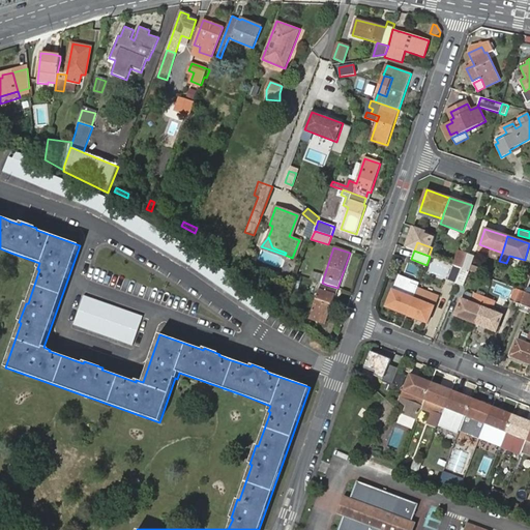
[(453,265),(462,268),(466,254),(459,251),(453,265)]
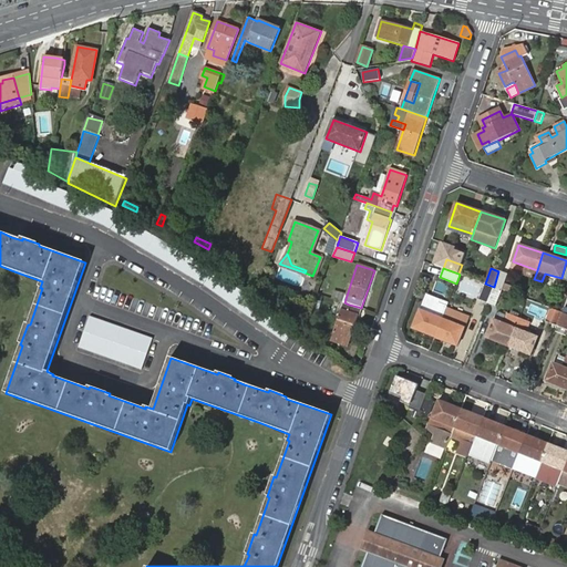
[(502,289),(507,275),(500,271),(494,287),(502,289)]
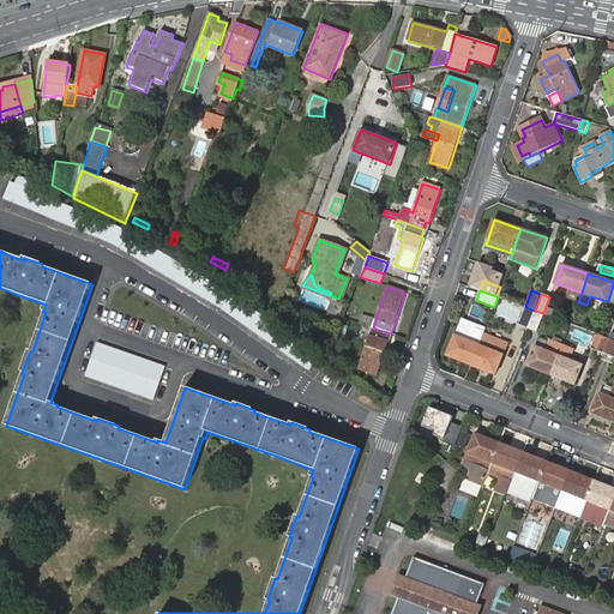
[(519,325),(528,327),(535,311),(525,307),(519,325)]
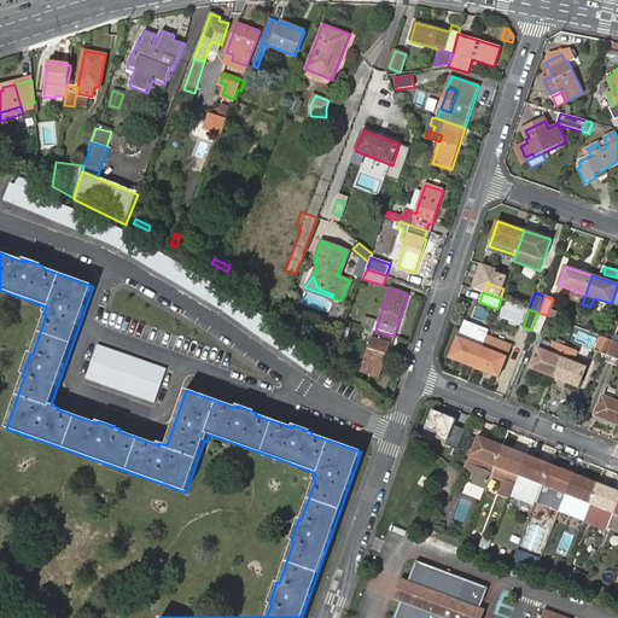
[(538,313),(531,330),(541,333),(547,316),(538,313)]
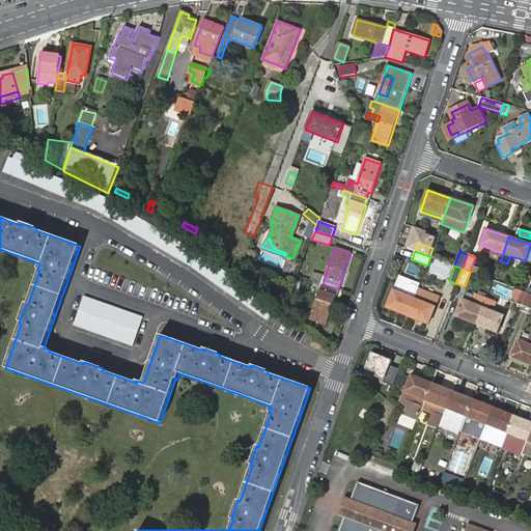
[(326,324),(336,296),(333,295),(335,287),(327,285),(325,291),(320,289),(310,318),(326,324)]
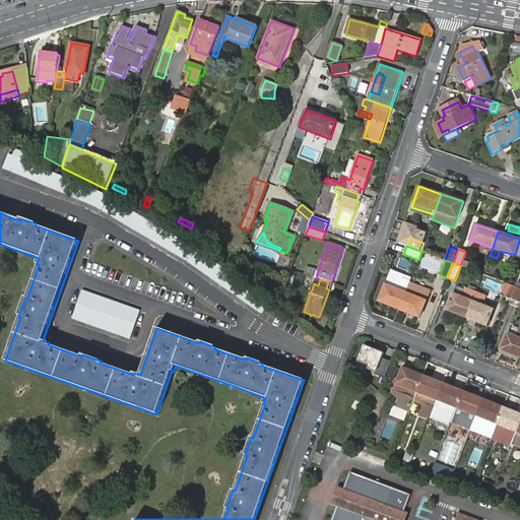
[(405,293),(407,288),(387,280),(385,284),(405,293)]
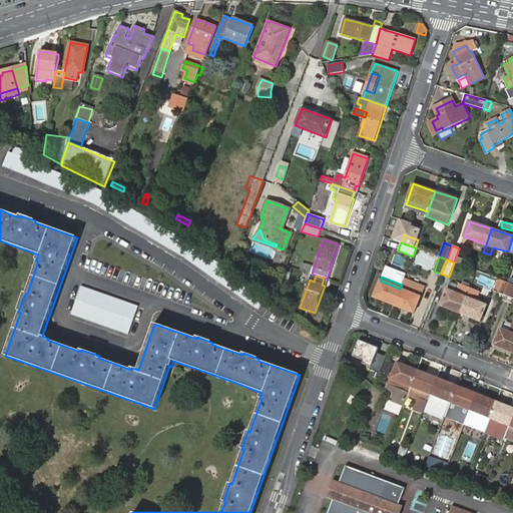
[(400,289),(394,305),(414,313),(424,287),(404,280),(402,285),(400,289)]
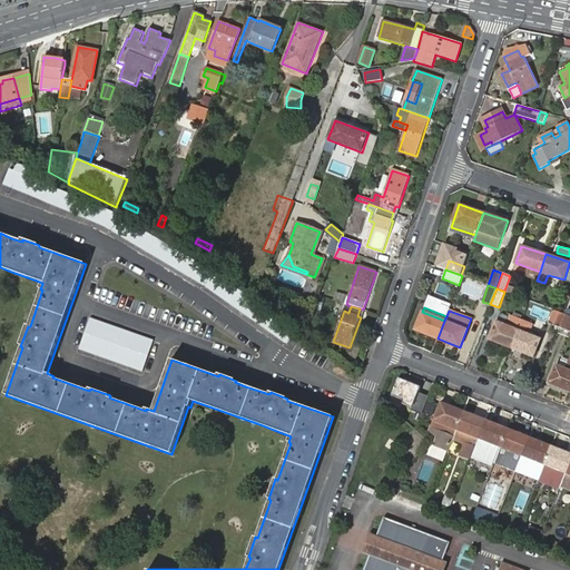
[(549,324),(559,327),(563,314),(554,311),(549,324)]
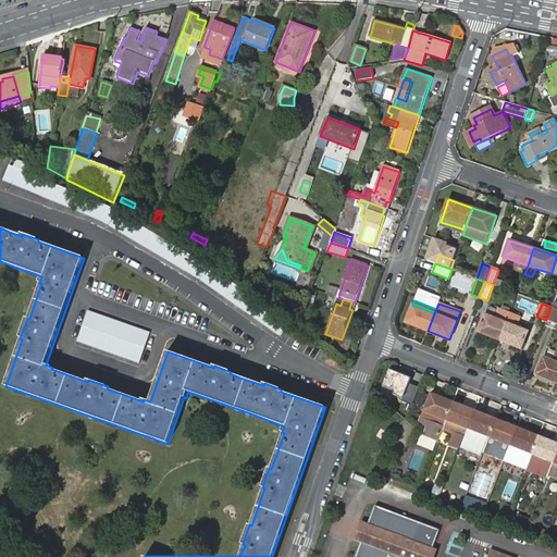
[(406,322),(428,331),(434,313),(412,305),(406,322)]
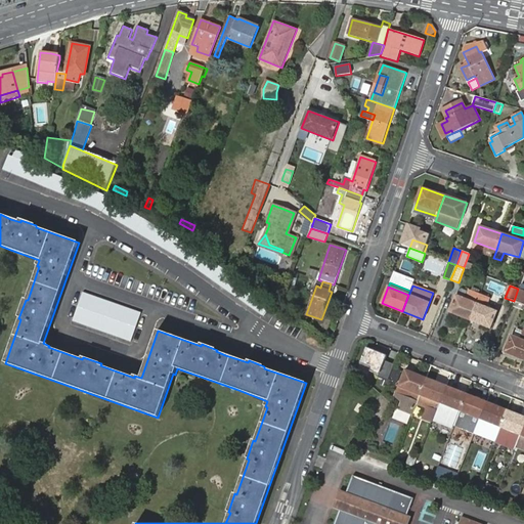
[(450,312),(470,320),(477,304),(480,294),(470,290),(464,288),(459,290),(456,296),(450,312)]
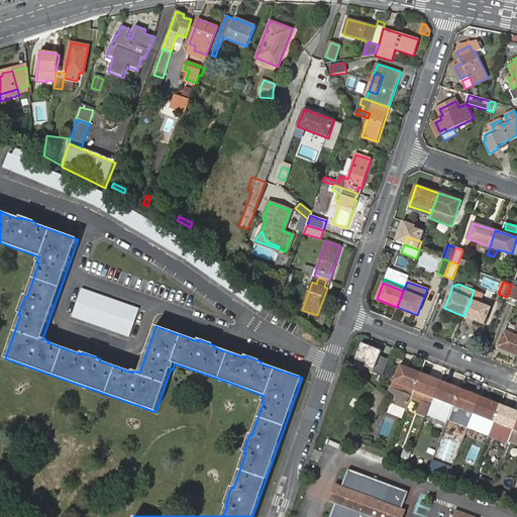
[(516,287),(511,285),(507,297),(509,298),(516,301),(516,287)]
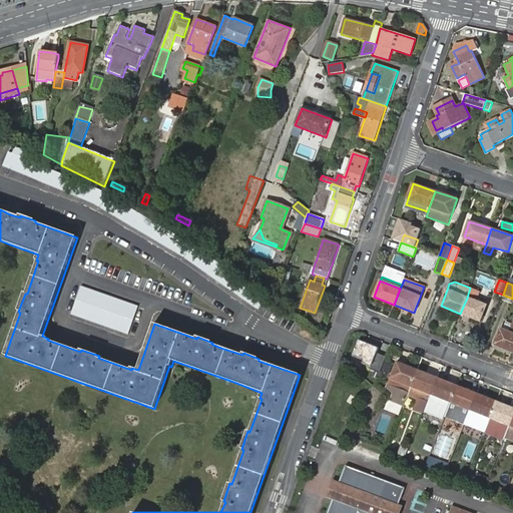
[(138,307),(81,287),(71,314),(128,335),(138,307)]
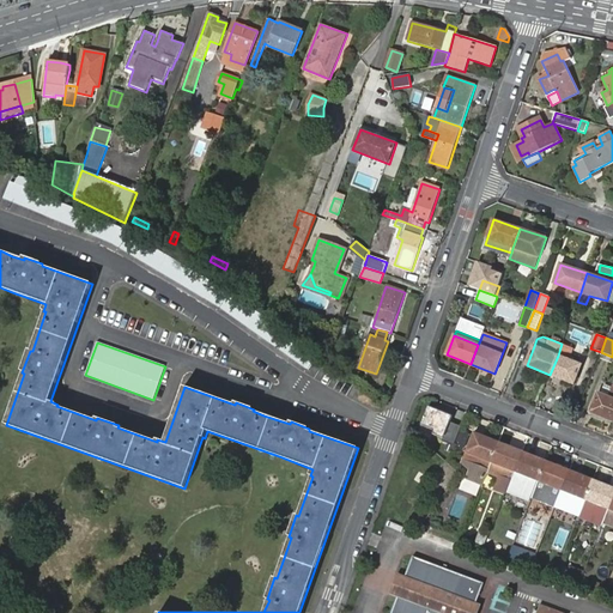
[(558,356),(550,375),(574,383),(581,365),(568,359),(572,347),(562,344),(558,356)]
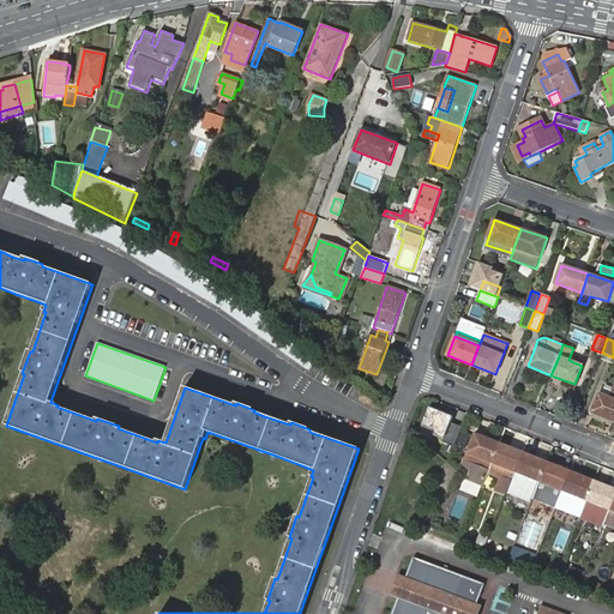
[(613,359),(613,357),(605,354),(602,360),(613,363),(613,359)]
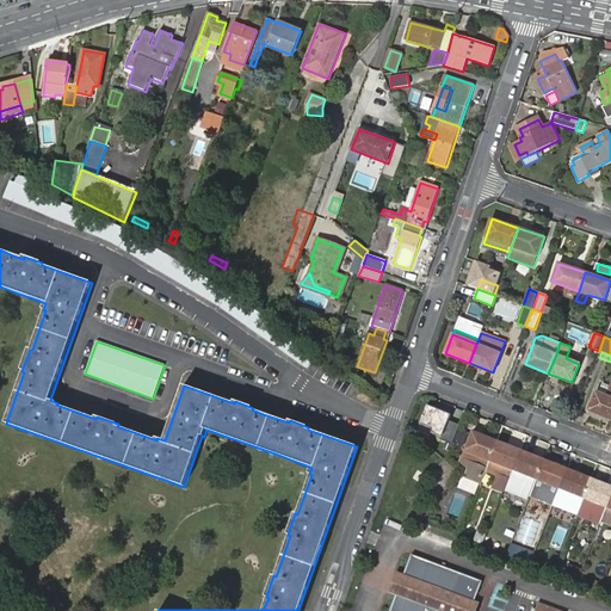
[(588,411),(610,419),(610,386),(608,396),(597,392),(588,411)]
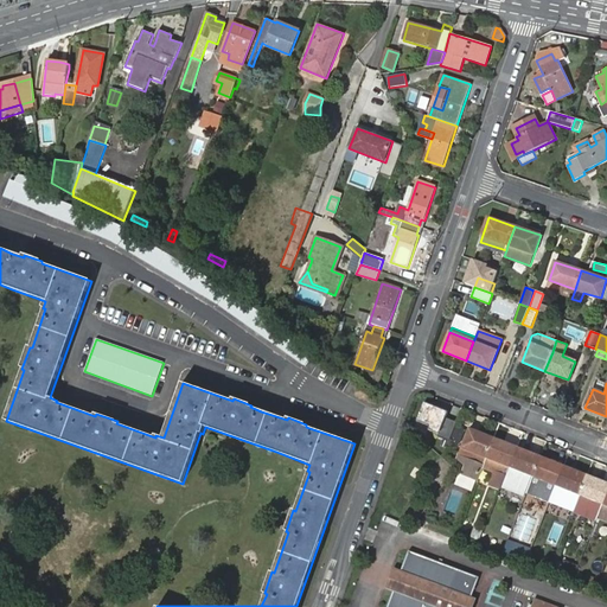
[(447,413),(425,403),(417,421),(430,426),(429,429),(439,434),(438,438),(449,441),(449,440),(457,442),(462,429),(455,426),(457,422),(445,419),(447,413)]
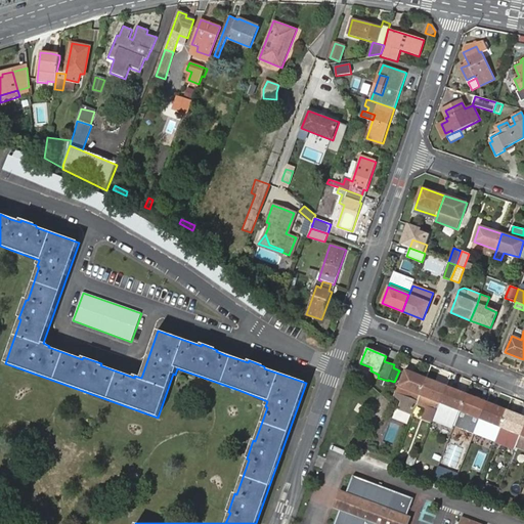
[(420,394),(426,379),(419,376),(416,374),(406,370),(399,386),(394,396),(401,402),(410,391),(420,394)]
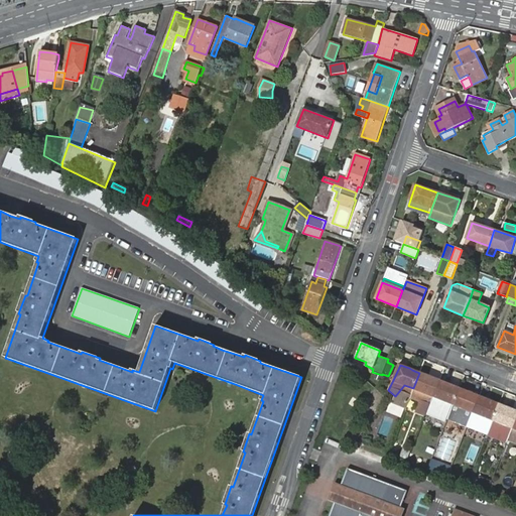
[(433,396),(439,380),(419,373),(413,388),(411,396),(422,400),(417,411),(426,415),(430,404),(433,396)]
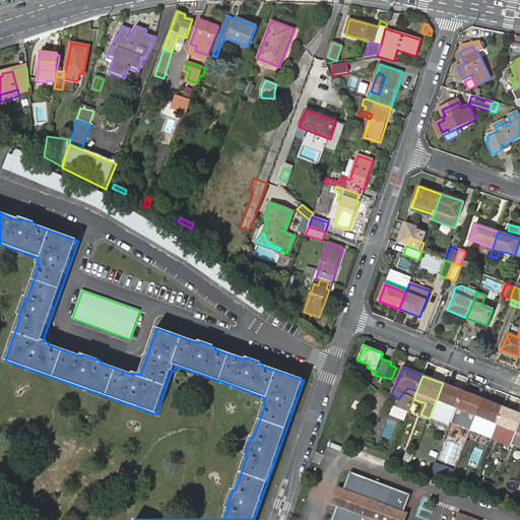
[(457,407),(463,392),(455,388),(453,387),(443,383),(437,399),(434,407),(445,411),(448,403),(457,407)]
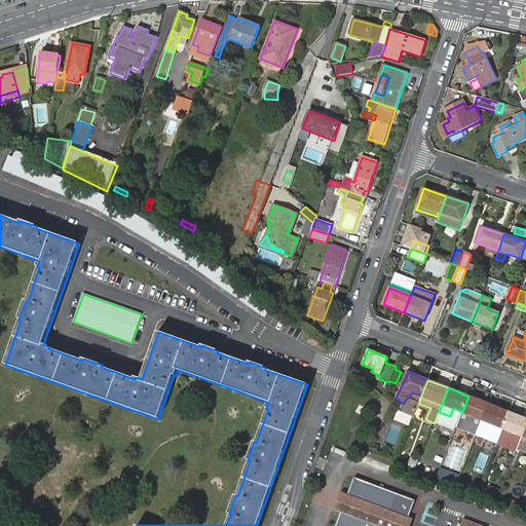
[(413,417),(419,404),(421,396),(412,392),(403,404),(400,411),(413,417)]
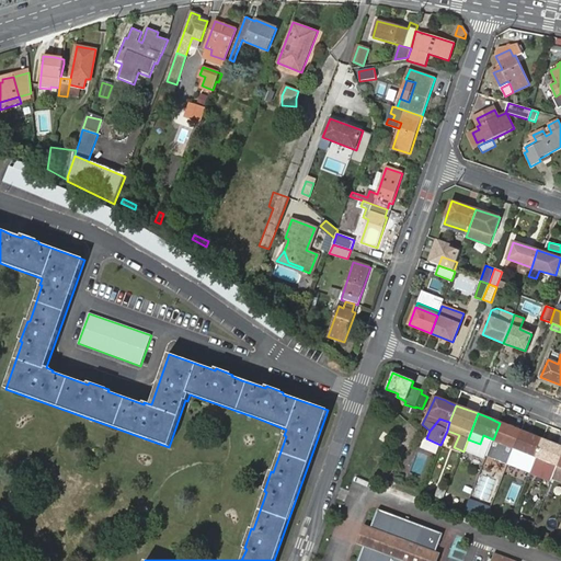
[(515,448),(522,431),(500,423),(493,439),(490,447),(487,454),(508,462),(514,451),(515,448)]
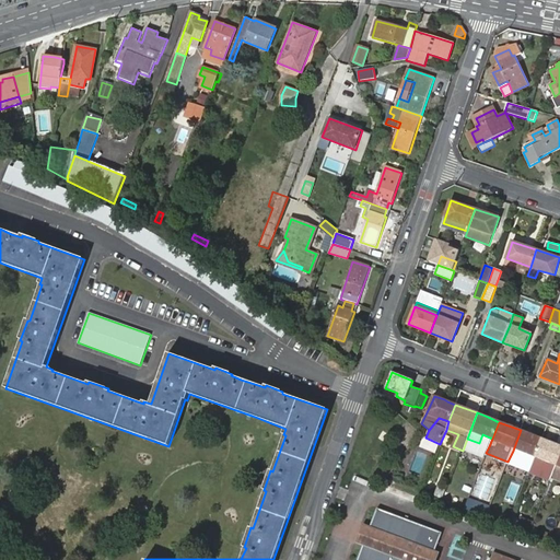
[(535,456),(543,439),(534,435),(531,434),(521,430),(514,447),(517,450),(535,456)]
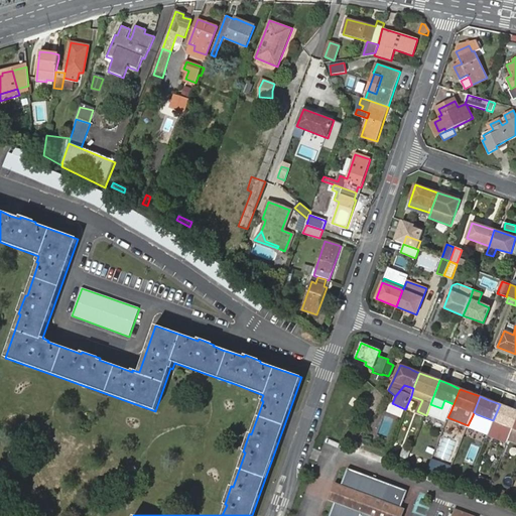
[(441,408),(450,411),(454,404),(444,400),(441,408)]
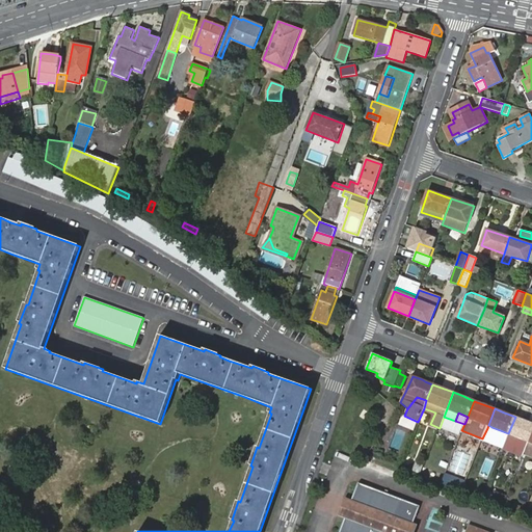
[(529,442),(531,433),(531,423),(515,417),(508,433),(503,447),(524,455),(529,442)]
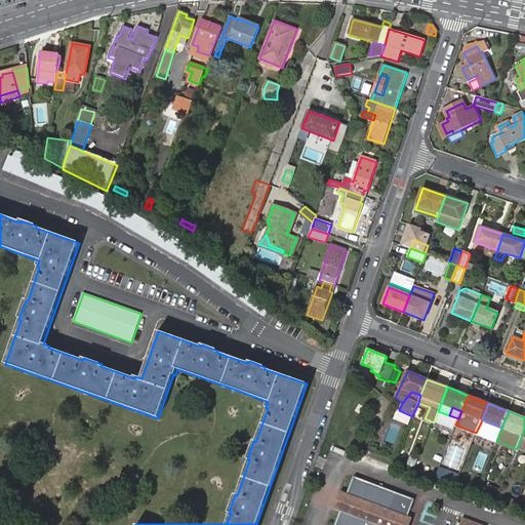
[(407,465),(414,468),(418,458),(411,455),(407,465)]
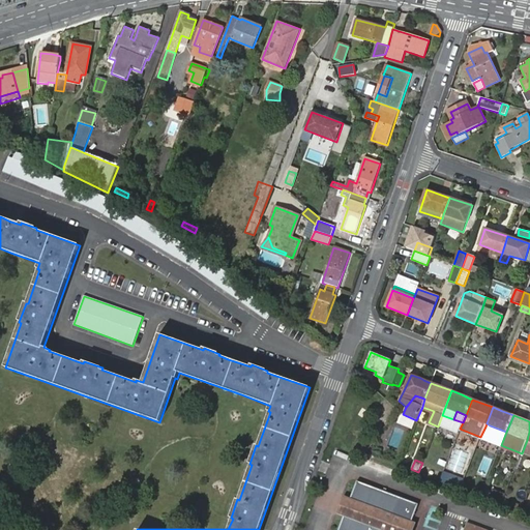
[(443,471),(440,480),(461,489),(464,479),(443,471)]
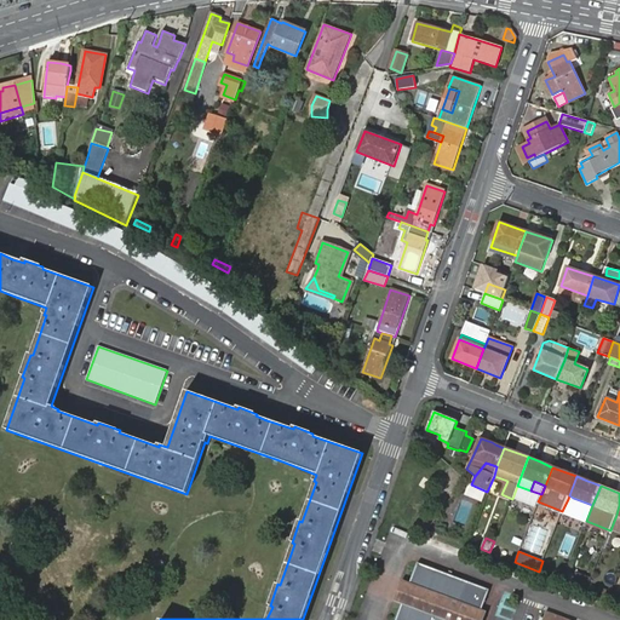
[(478,619),(482,610),(489,590),(418,562),(411,583),(402,604),(395,619),(478,619)]
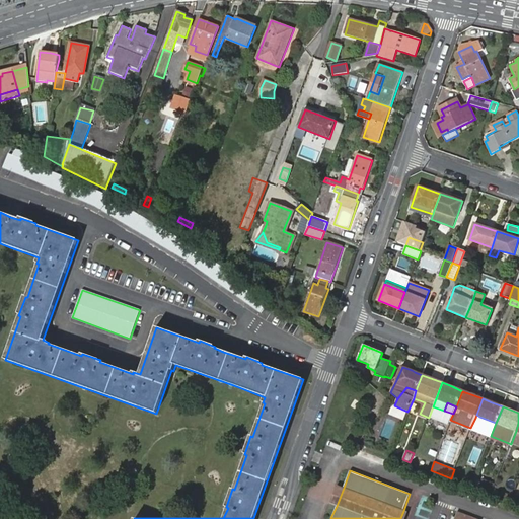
[(492,492),(495,484),(484,477),(479,486),(492,492)]
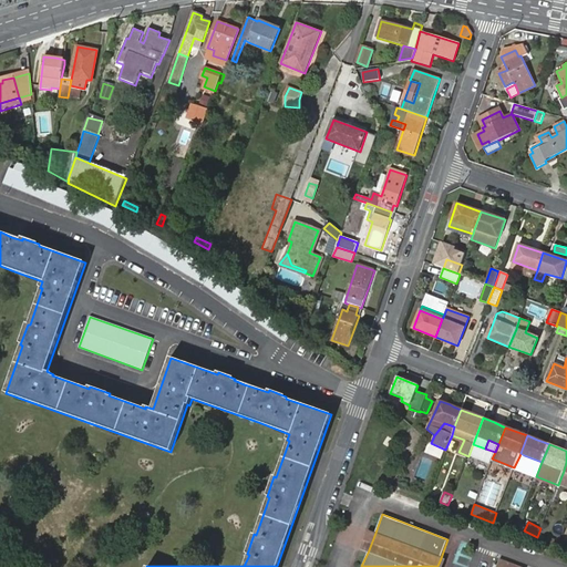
[(368,553),(375,533),(368,531),(363,528),(356,548),(360,549),(368,553)]
